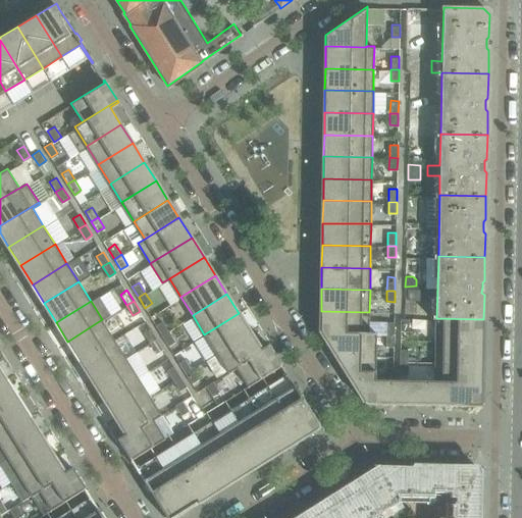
[(369,331),(369,312),(321,311),(320,331),(321,333),(376,334),(376,332),(369,331)]
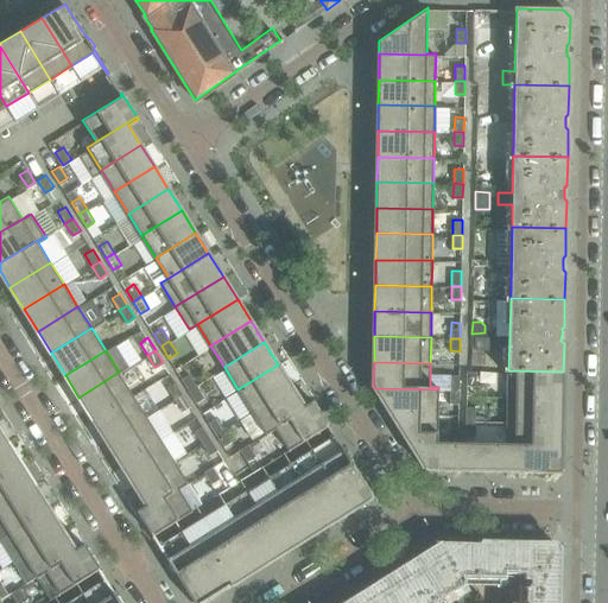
[(252,411),(292,386),(278,365),(238,389),(252,411)]
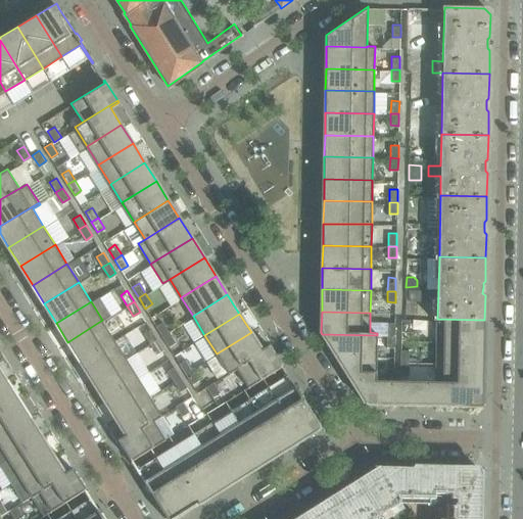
[(409,331),(409,319),(406,319),(400,319),(400,331),(409,331)]
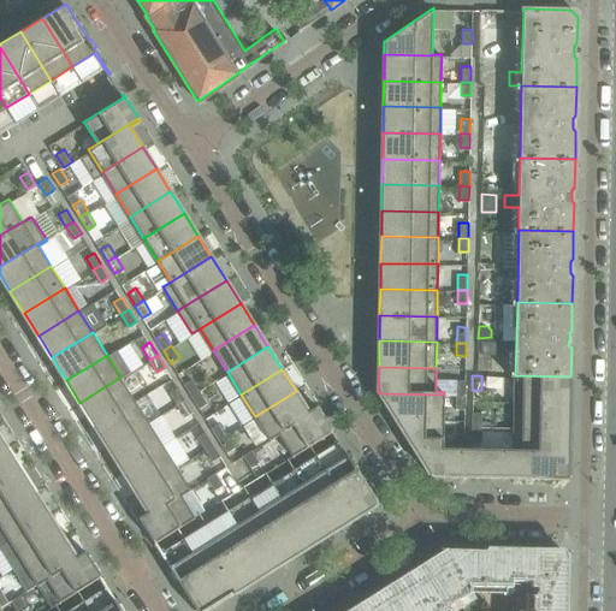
[(570,377),(515,375),(513,375),(513,402),(570,403),(570,377)]
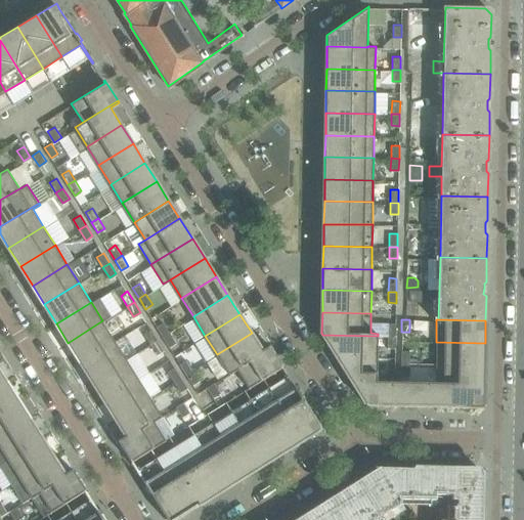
[(80,361),(115,340),(102,320),(68,343),(80,361)]
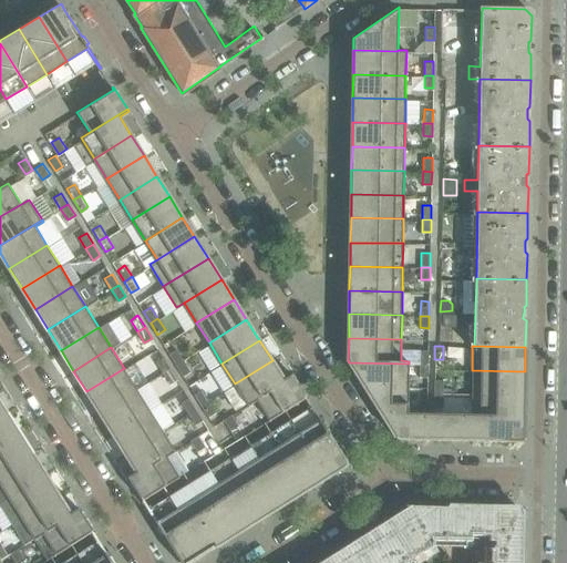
[(183,359),(176,347),(168,352),(176,364),(183,359)]
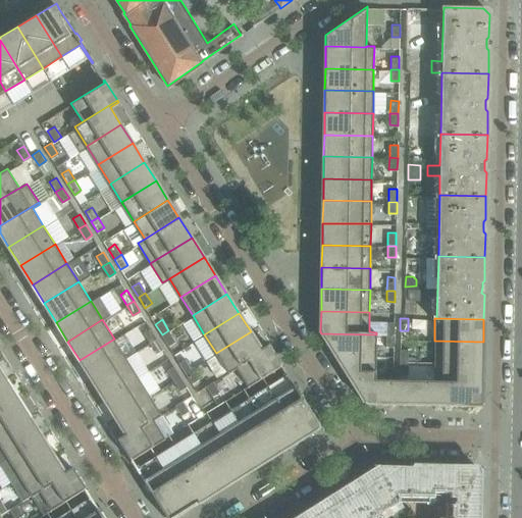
[(394,334),(395,321),(386,321),(386,334),(394,334)]
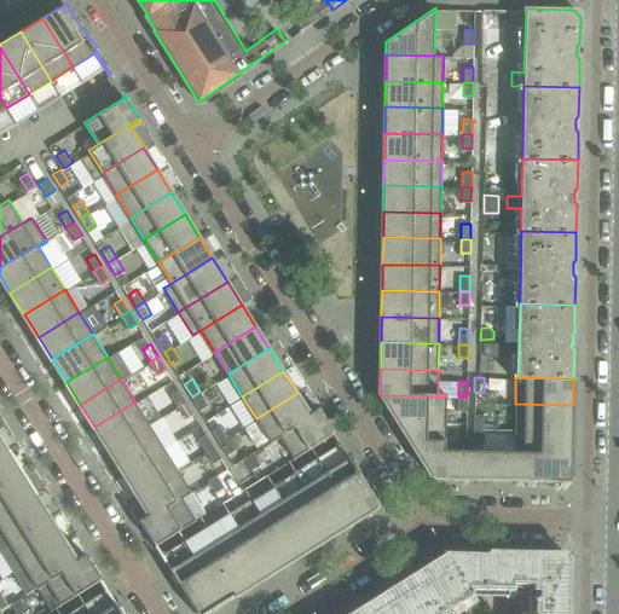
[(186,400),(178,388),(169,393),(178,405),(186,400)]
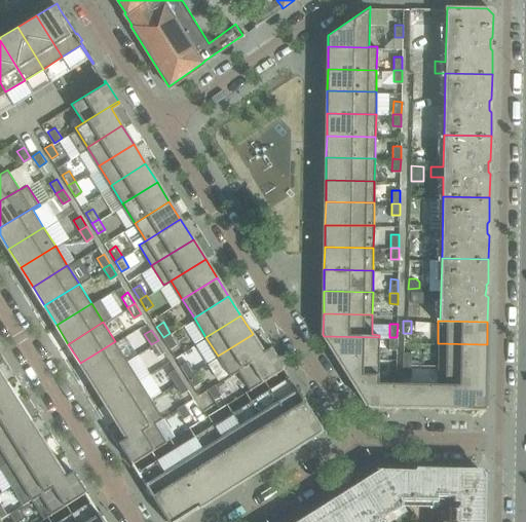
[(177,343),(170,333),(163,337),(170,347),(177,343)]
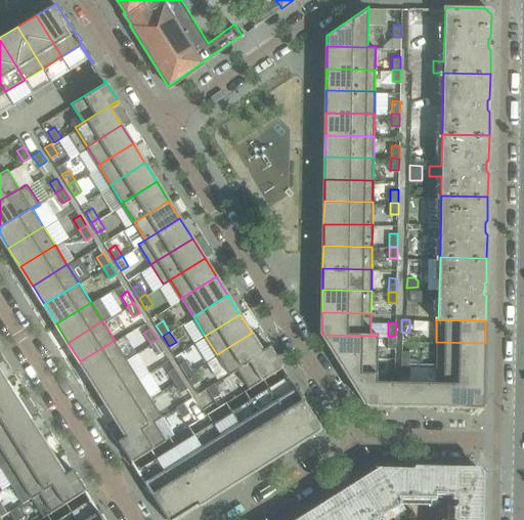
[(237,369),(271,347),(270,345),(262,350),(252,333),(217,354),(229,374),(237,369)]
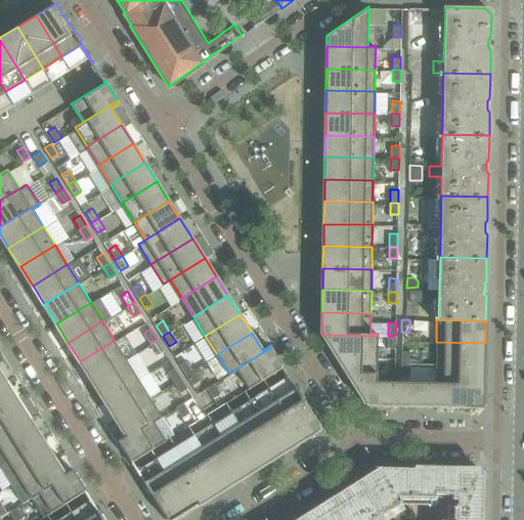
[(378,357),(378,336),(322,335),(337,356),(378,357)]
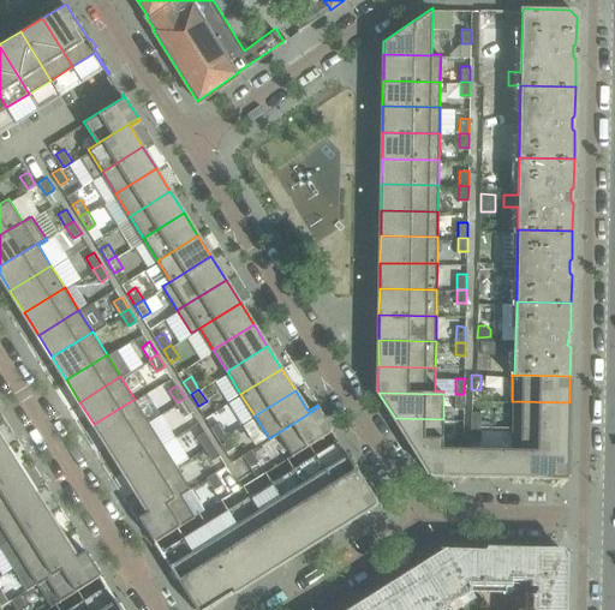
[(464,407),(464,394),(455,394),(454,406),(464,407)]
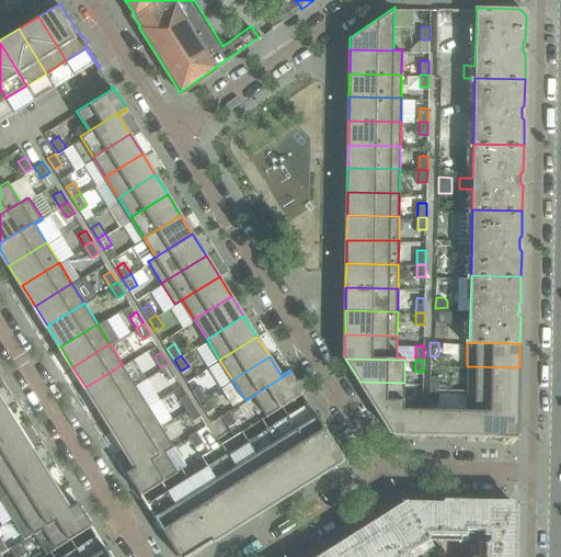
[(175,374),(169,363),(161,367),(168,378),(175,374)]
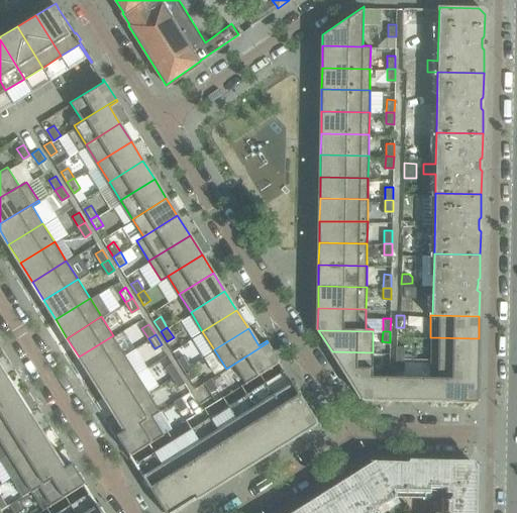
[(91,376),(124,353),(113,335),(79,356),(91,376)]
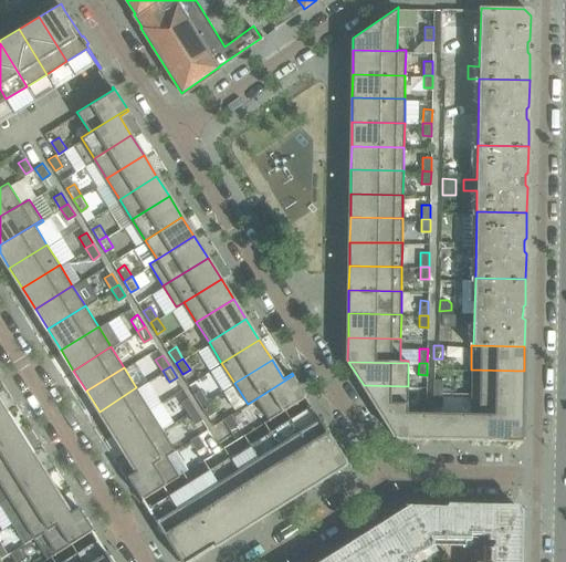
[(523,394),(524,371),(471,370),(471,393),(523,394)]
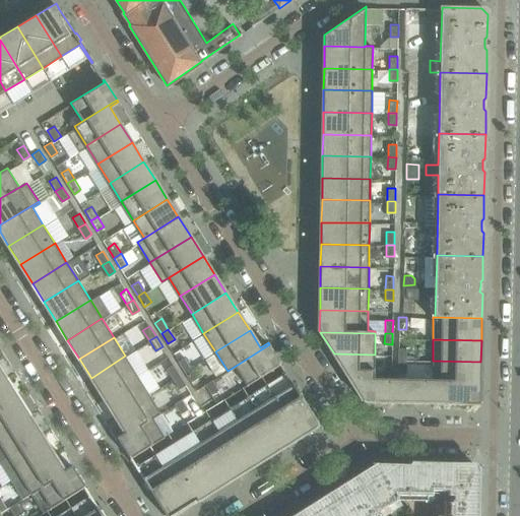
[(247,384),(279,364),(280,365),(281,365),(269,344),(236,366),(247,384)]
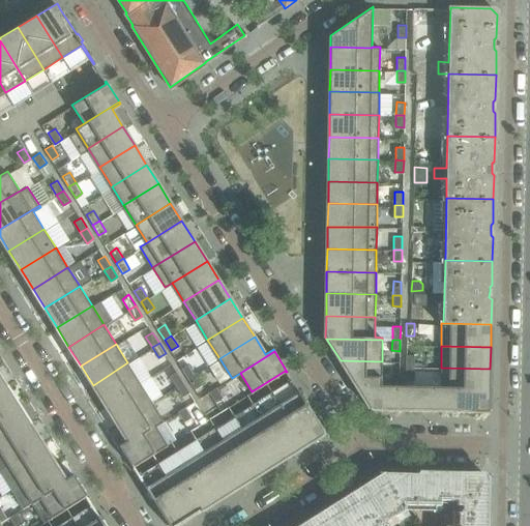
[(414,366),(414,354),(406,353),(406,366),(414,366)]
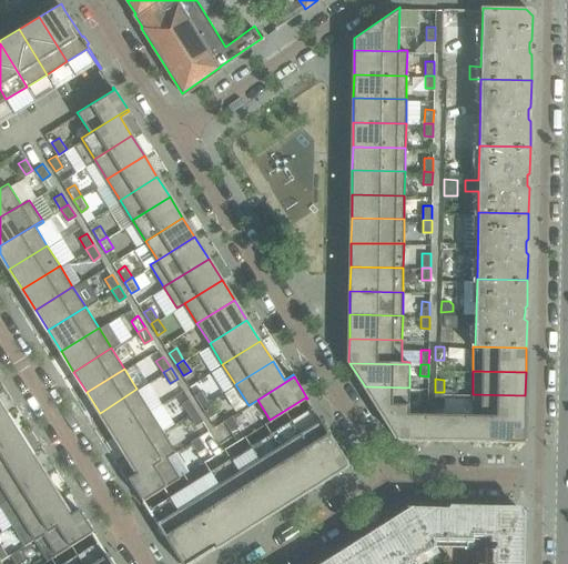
[(408,413),(409,388),(365,386),(383,415),(408,415),(408,413)]
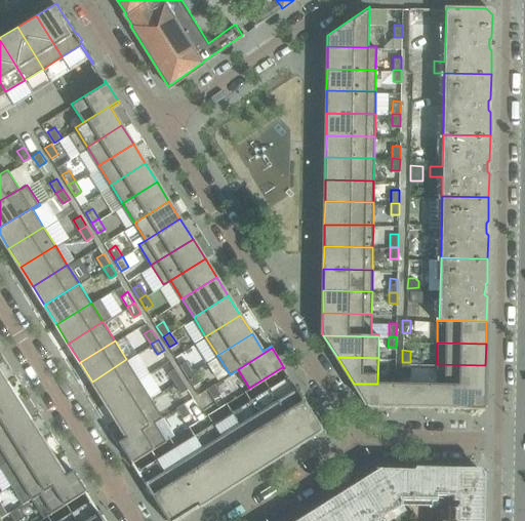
[(104,400),(138,378),(126,359),(92,382),(104,400)]
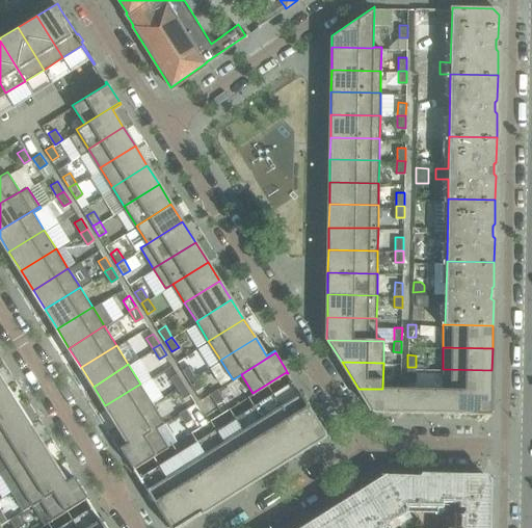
[(195,374),(189,364),(182,368),(188,379),(195,374)]
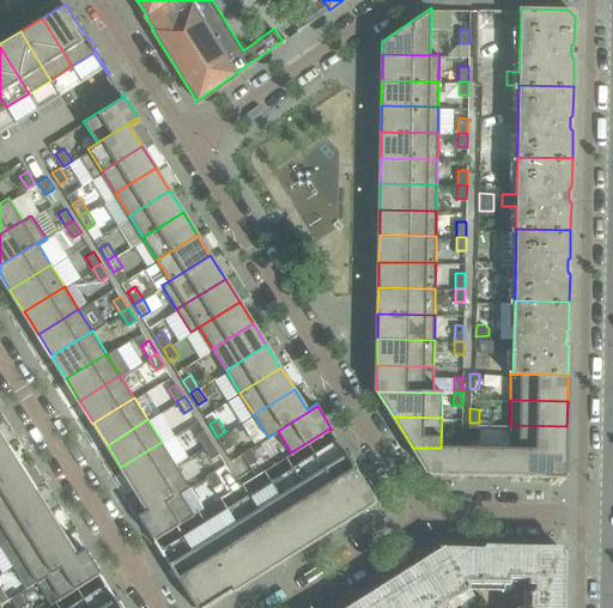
[(478,438),(479,423),(469,423),(468,438),(478,438)]
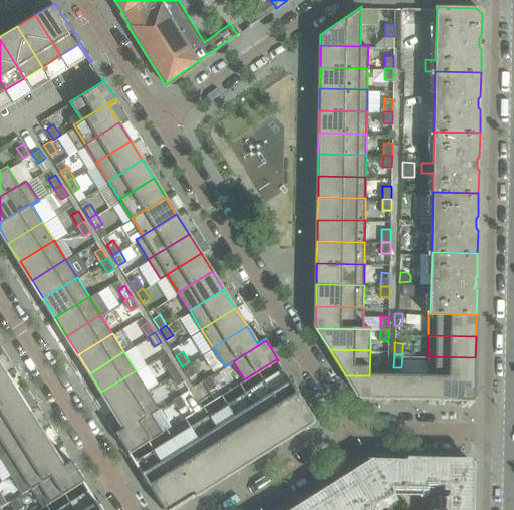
[(475,377),(475,357),(428,356),(427,374),(430,374),(435,374),(435,376),(475,377)]
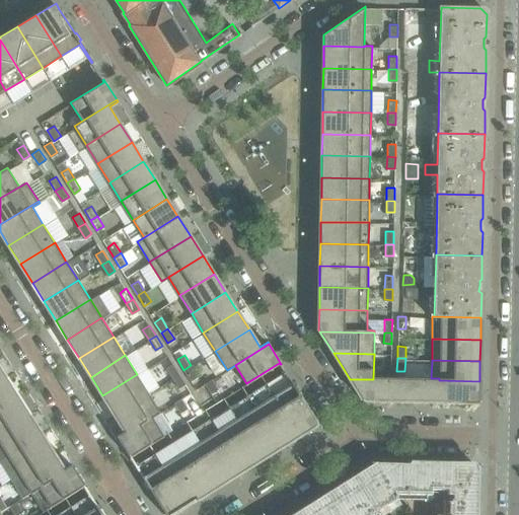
[(178,373),(172,363),(165,367),(172,377),(178,373)]
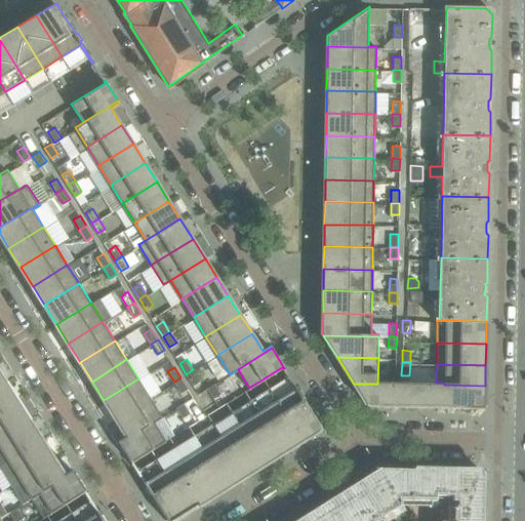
[(200,381),(193,369),(186,374),(193,385),(200,381)]
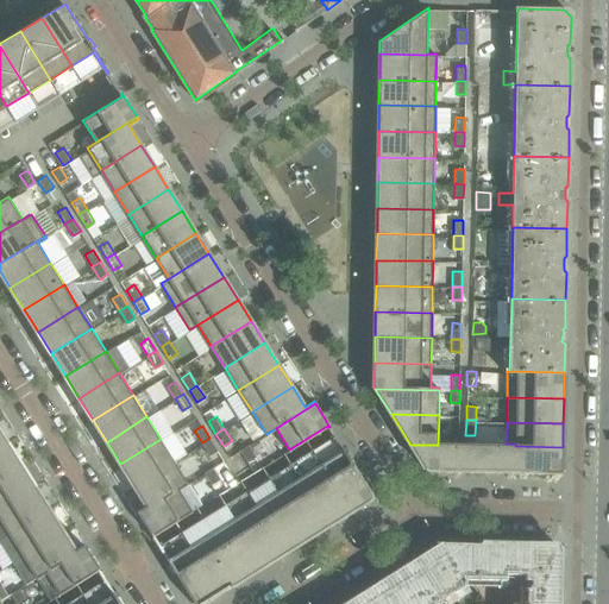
[(453,442),(454,433),(445,433),(444,442),(453,442)]
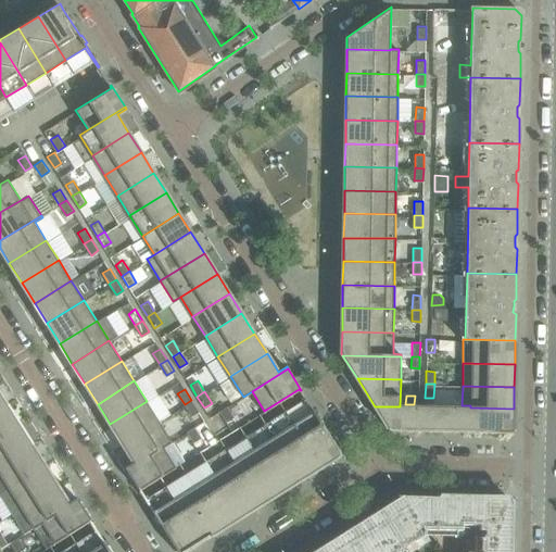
[(199,411),(191,400),(185,404),(191,415),(199,411)]
